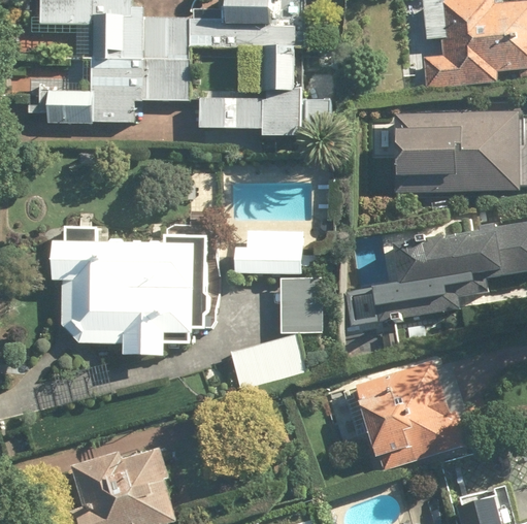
[(38,0),(38,24),(91,25),(90,87),(27,86),(27,112),(47,112),(47,122),(135,123),(135,98),(190,98),(191,45),(263,46),(263,97),(198,97),(198,127),(260,128),(260,136),(330,137),(331,99),(303,99),(303,89),(296,89),(297,48),(308,48),(308,23),(270,22),(270,0),(220,0),(220,6),(194,6),(194,15),(147,15),(147,4),(133,4),(132,0),(38,0)]
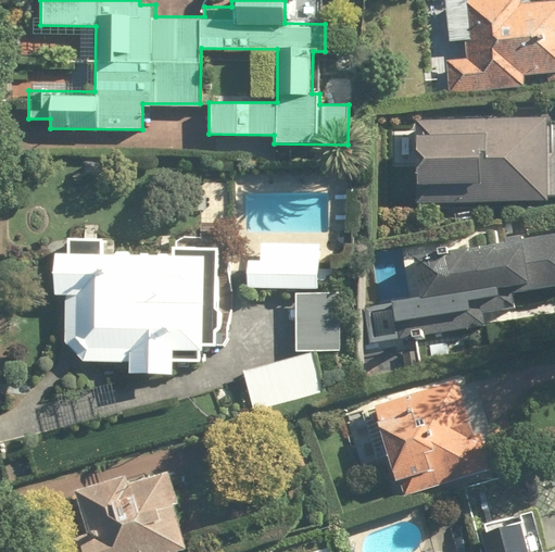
[(446,59),(449,93),(522,88),(521,77),(554,74),(554,1),(521,4),(521,0),(444,0),(448,40),(465,39),(466,58),(446,59)]
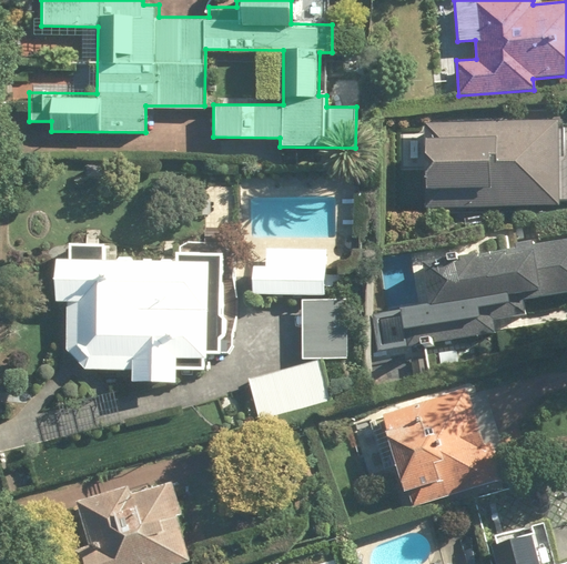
[(560,121),(425,120),(424,205),(560,205),(560,121)]
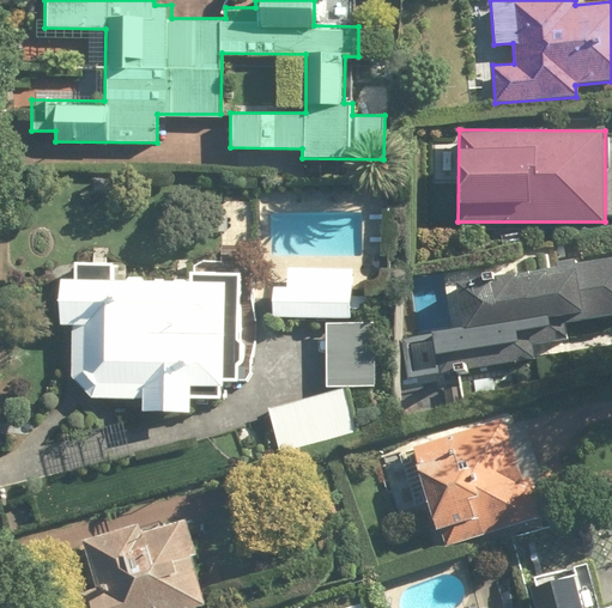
[(434,330),(440,374),(540,358),(538,346),(571,341),(569,324),(611,316),(611,257),(455,281),(462,327),(434,330)]
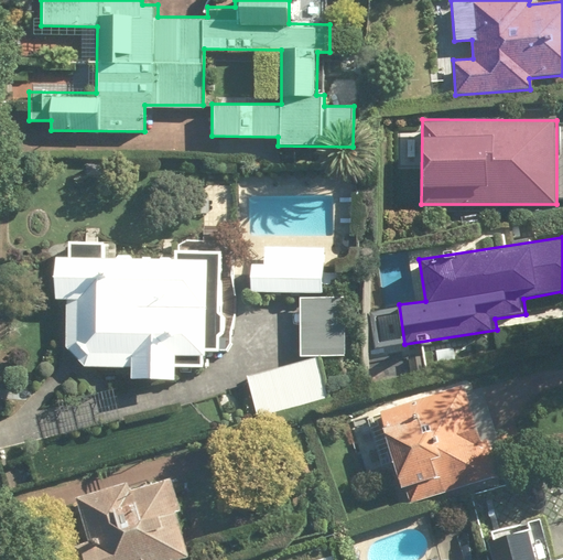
[(105,241),(67,241),(67,258),(54,258),(54,300),(67,300),(66,344),(85,366),(131,367),(131,380),(175,381),(175,368),(204,368),(204,354),(218,354),(220,251),(198,251),(198,239),(176,239),(176,259),(105,258),(105,241)]
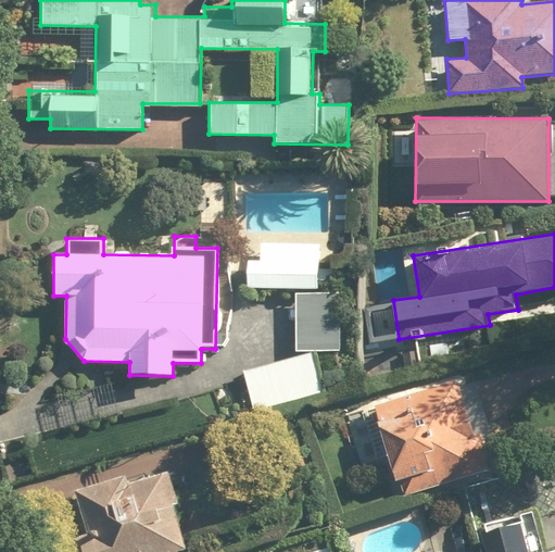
[(247,260),(247,287),(317,288),(318,241),(262,241),(262,260),(247,260)]
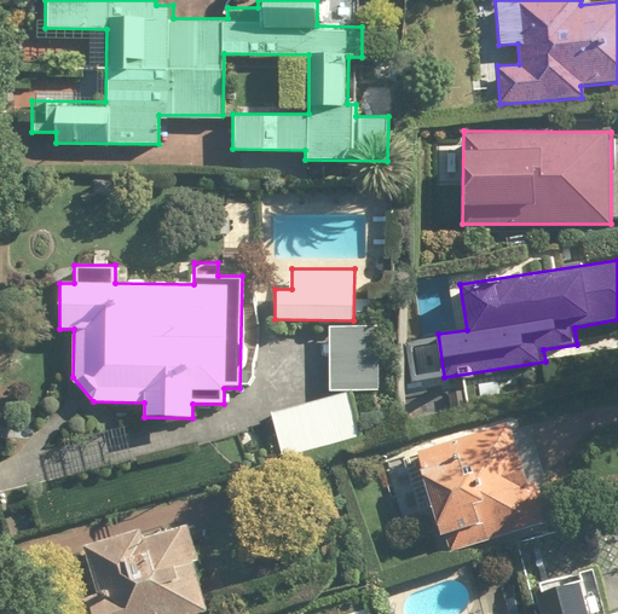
[(329,325),(329,389),(380,389),(380,325),(329,325)]
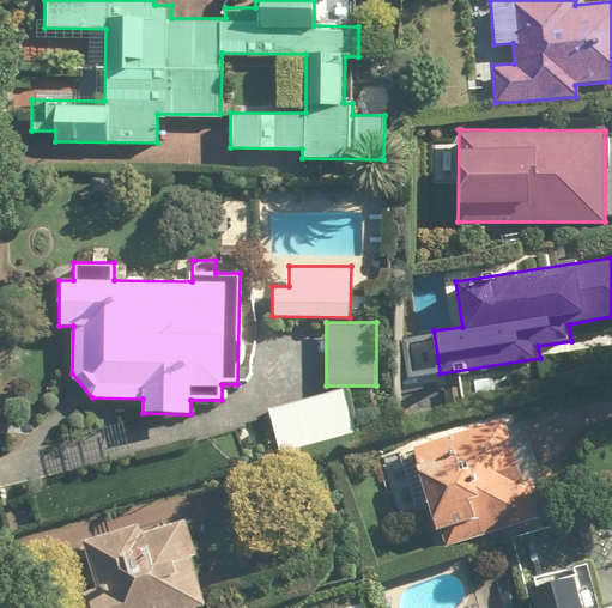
[(346,387),(268,405),(279,450),(357,432),(346,387)]
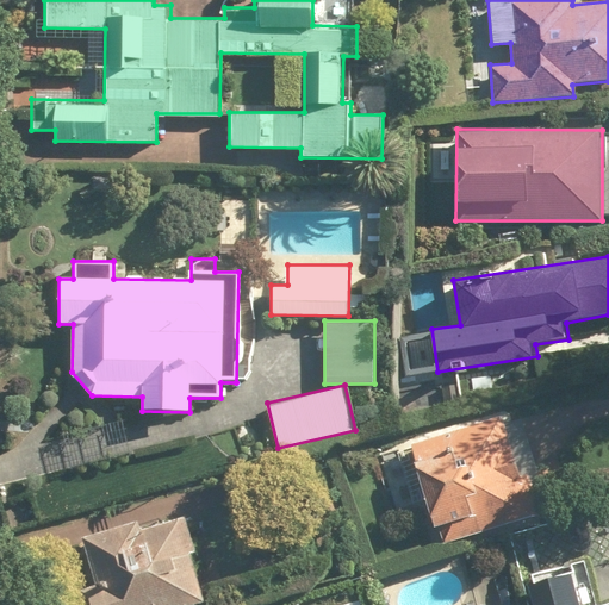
[(521,410),(409,441),(439,544),(540,516),(528,476),(539,474),(521,410)]
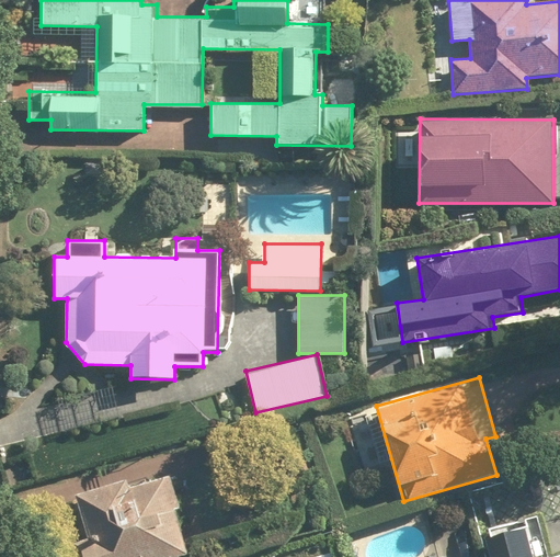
[(70,538),(76,556),(175,556),(189,554),(174,510),(180,508),(170,476),(129,488),(127,479),(73,496),(86,534),(70,538)]
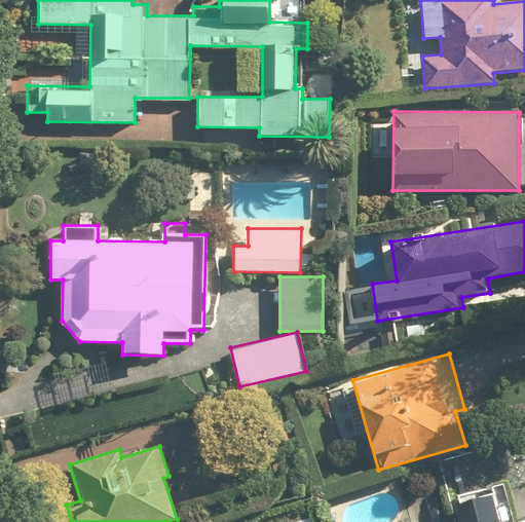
[(497,521),(490,491),(451,501),(456,521),(497,521)]
